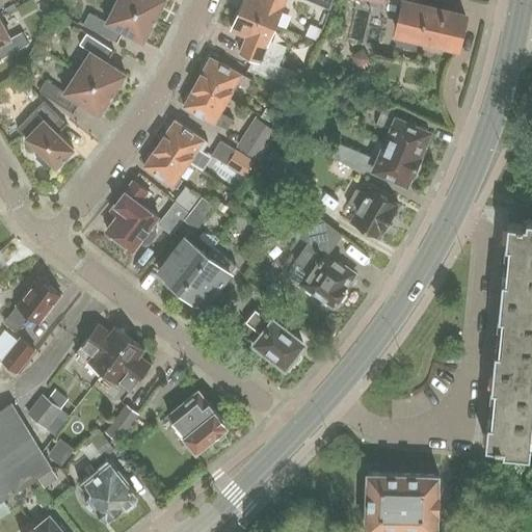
[(118,0),(117,1),(155,21),(165,0),(118,0)]
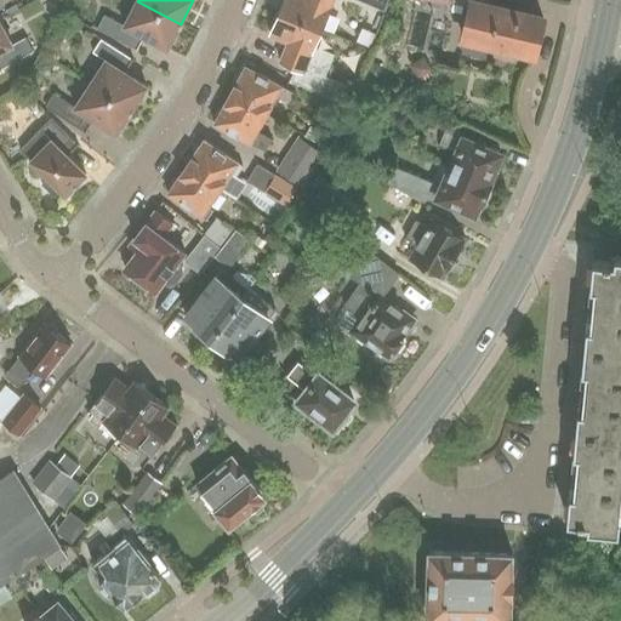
[(285,0),(280,13),(322,30),(332,0),(285,0)]
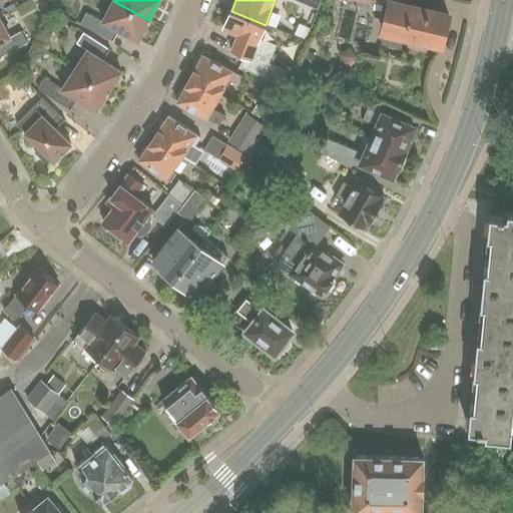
[(295,0),(318,10),(321,0),(295,0)]
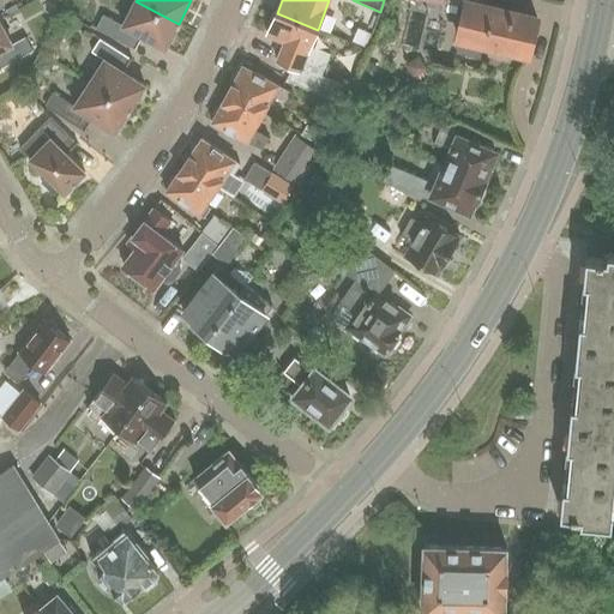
[(458,40),(462,41),(459,53),(480,58),(482,46),(528,56),(537,19),(482,6),(482,0),(449,0),(449,4),(467,6),(458,40)]
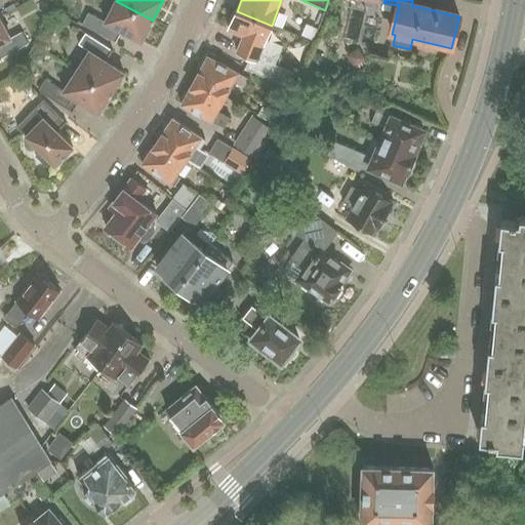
[(142,42),(153,21),(116,1),(106,23),(88,13),(82,26),(116,43),(122,32),(142,42)]
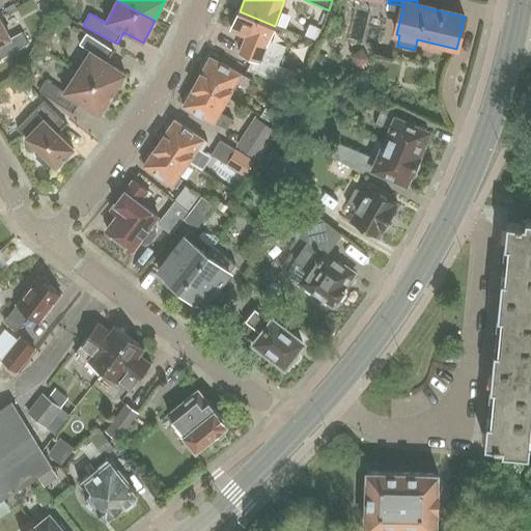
[(269,39),(275,26),(240,11),(231,30),(246,36),(240,53),(253,59),(249,68),(263,77),(290,88),(297,74),(278,65),(286,47),(269,39)]
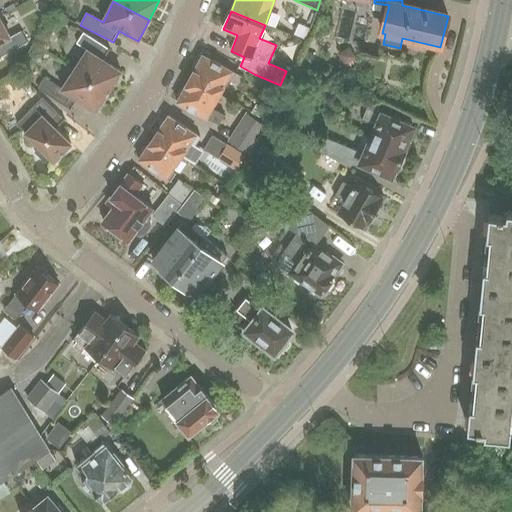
[(0,57),(0,58),(28,43),(21,32),(10,38),(0,19),(0,57)]
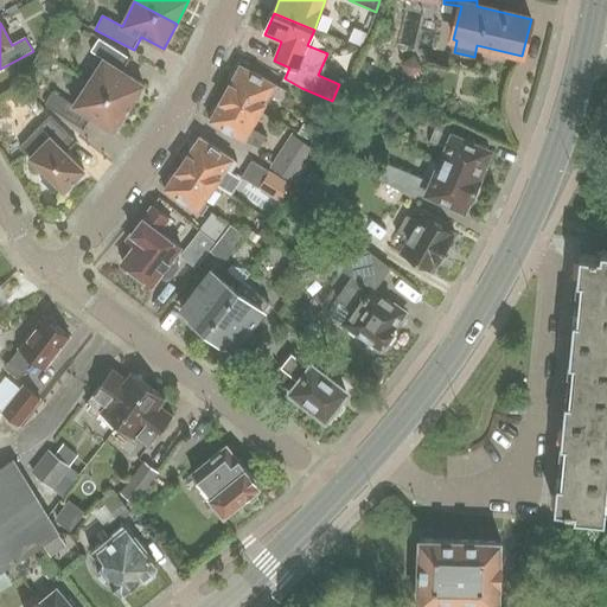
[(352,30),(349,40),(360,46),(366,33),(356,30),(352,30)]
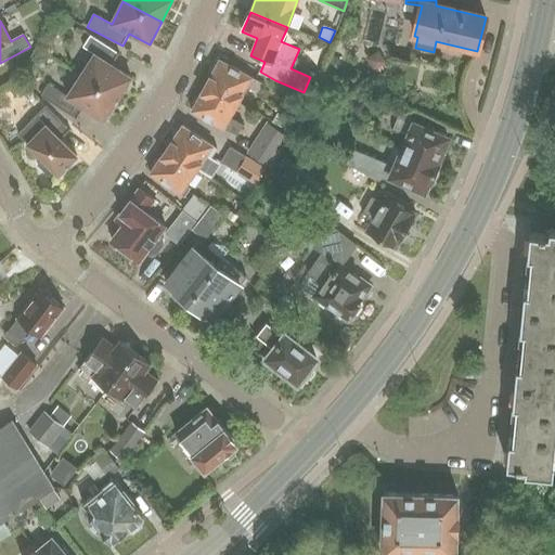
[(81,76),(117,100),(131,78),(112,65),(119,54),(90,36),(84,48),(94,55),(81,76)]
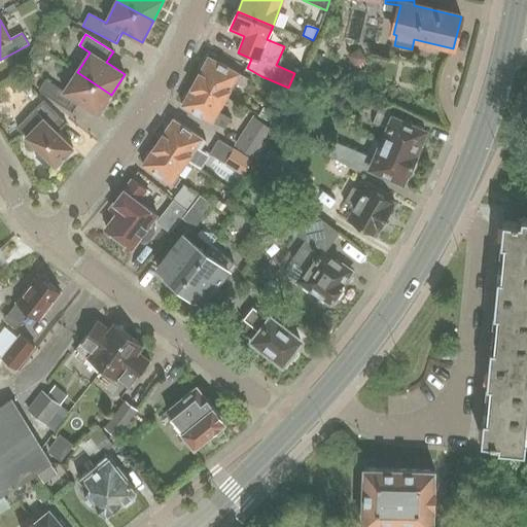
[(359,48),(348,57),(355,67),(358,70),(366,65),(363,61),(366,59),(359,48)]
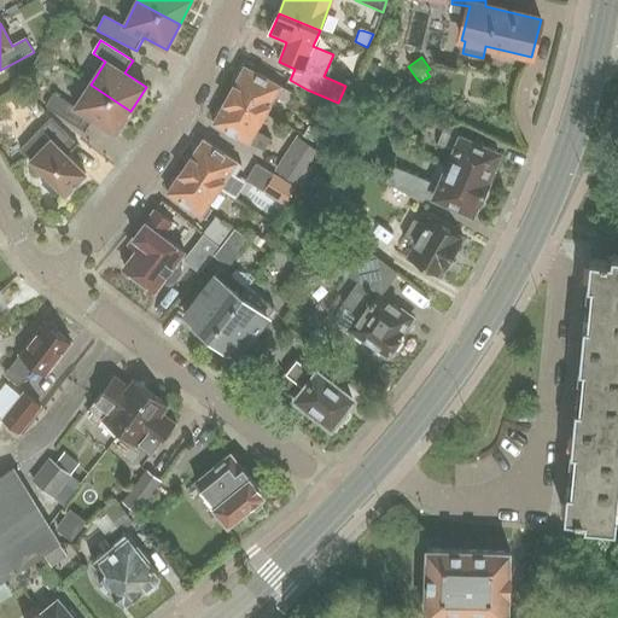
[(44,58),(38,63),(39,70),(45,73),(51,68),(50,62),(44,58)]
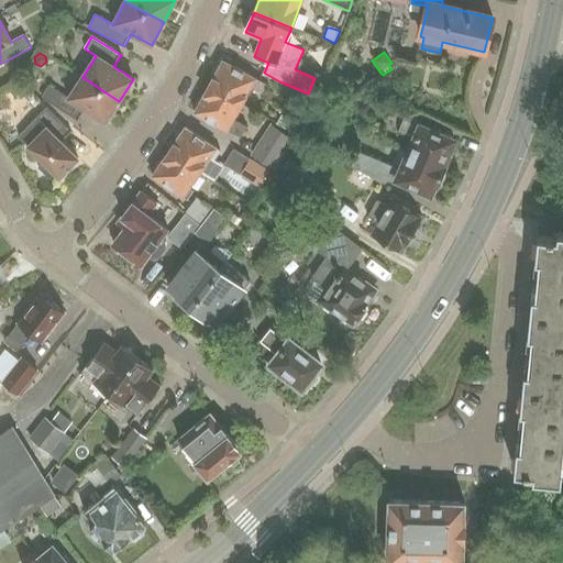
[(333,57),(331,69),(342,72),(345,61),(333,57)]
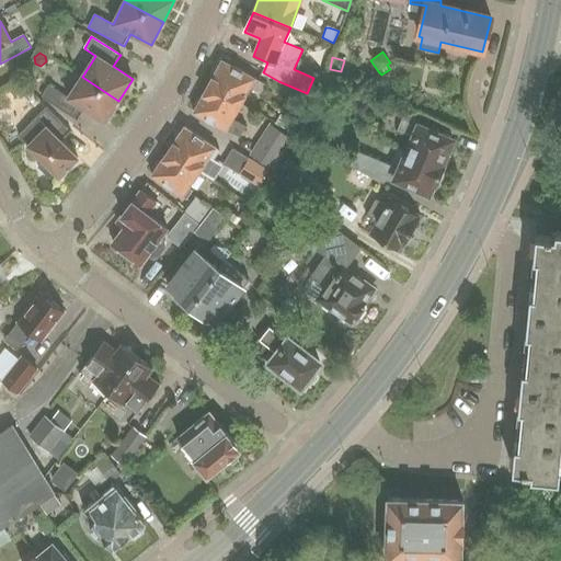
[(267,86),(259,81),(221,60),(208,87),(241,104),(250,88),(263,94),(267,86)]
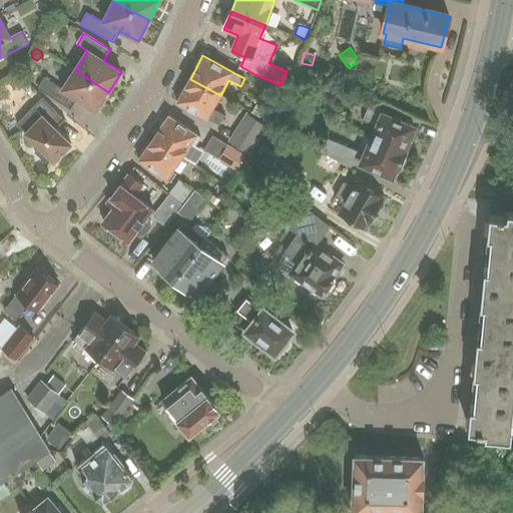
[(96,111),(108,92),(75,70),(62,89),(45,78),(38,88),(45,93),(71,110),(78,100),(96,111)]
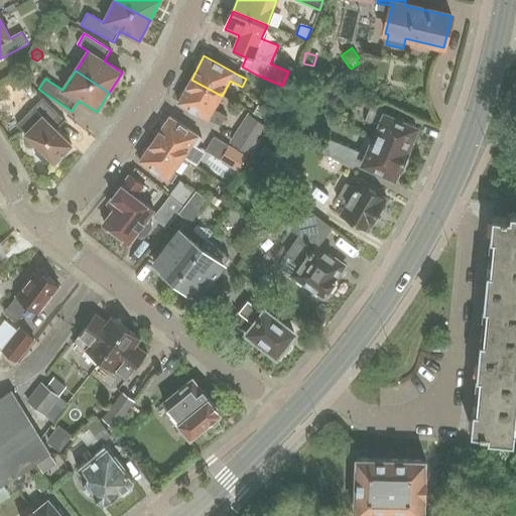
[(9,80),(9,85),(12,87),(16,87),(19,85),(19,81),(16,78),(12,78),(9,80)]
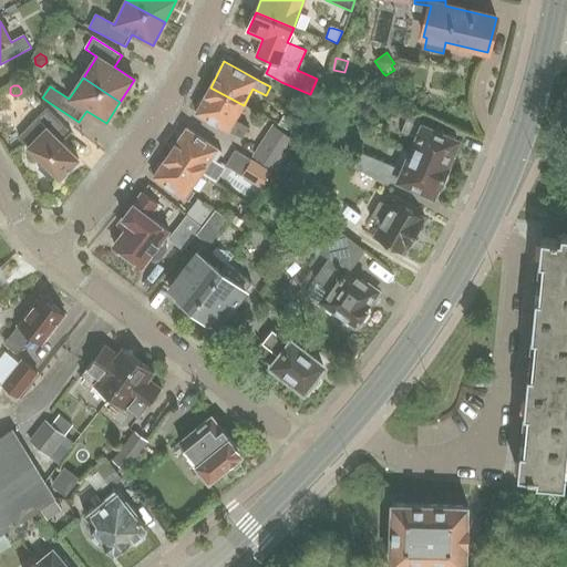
[(234,122),(244,105),(210,88),(196,113),(243,138),(247,130),(234,122)]
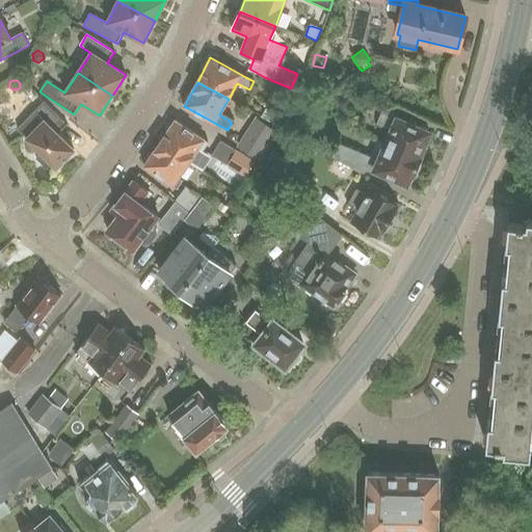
[(56,167),(74,150),(58,134),(68,125),(44,102),(18,129),(42,153),(36,158),(47,169),(52,163),(56,167)]
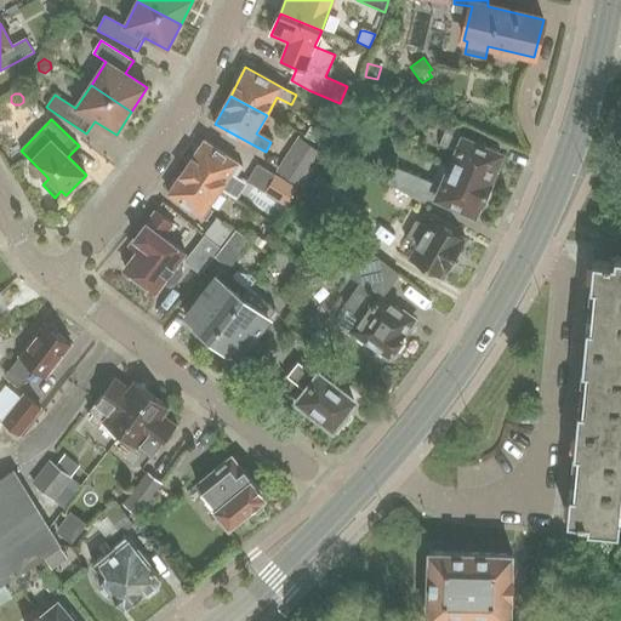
[(450,167),(493,187),(499,175),(495,170),(501,155),(497,152),(494,149),(489,151),(457,136),(460,131),(448,125),(440,143),(457,151),(450,167)]
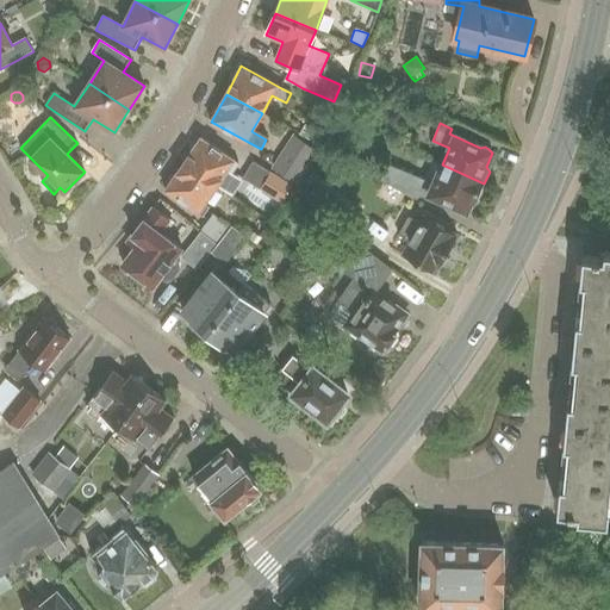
[(290,135),(269,168),(294,182),(315,150),(290,135)]
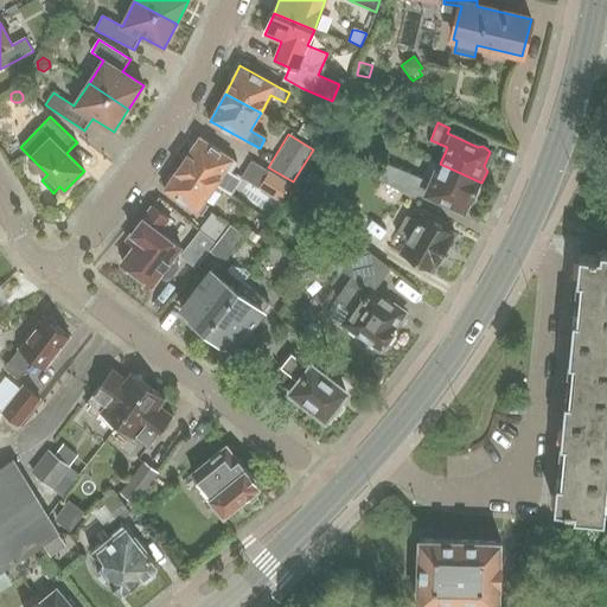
[(181,164),(216,186),(227,170),(231,172),(237,163),(199,138),(181,164)]
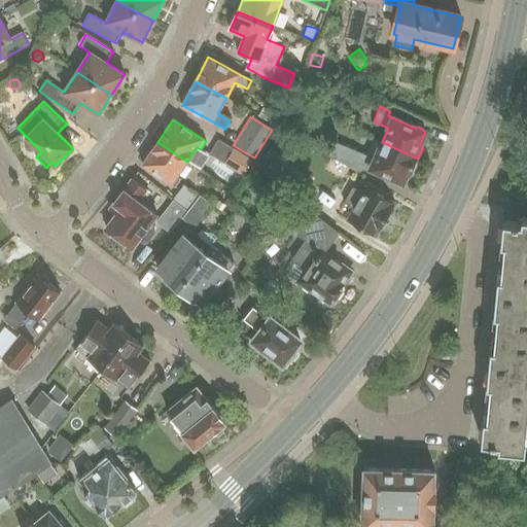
[(234,148),(218,140),(210,154),(224,164),(234,148)]
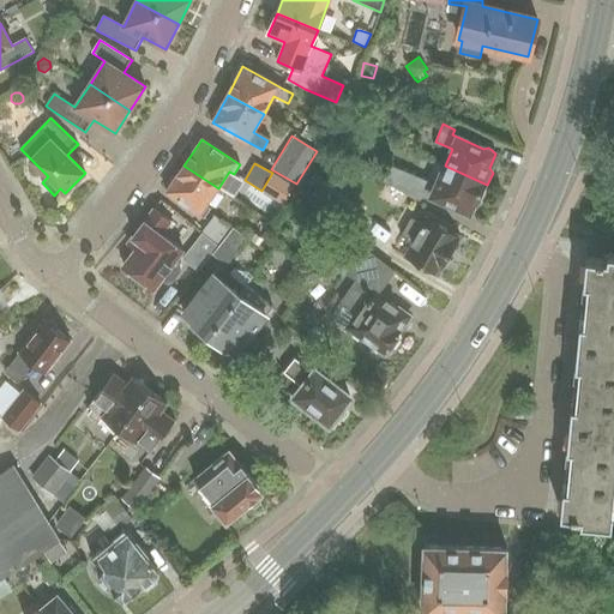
[(206,205),(218,188),(184,166),(167,192),(204,217),(211,209),(206,205)]
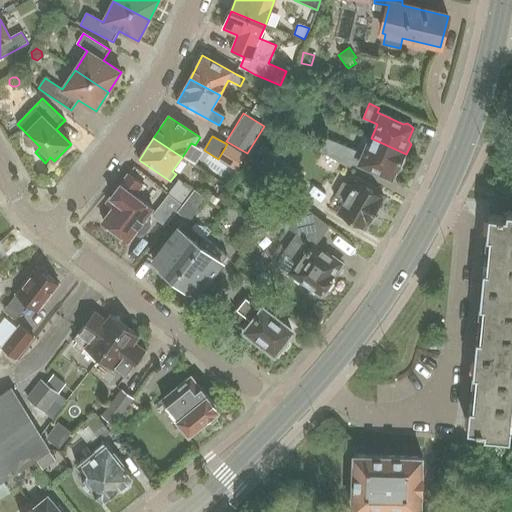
[(406,154),(371,138),(364,153),(357,149),(356,151),(336,142),(326,138),(320,151),(330,157),(348,167),(353,160),(356,162),(393,178),(399,166),(402,165),(406,154)]
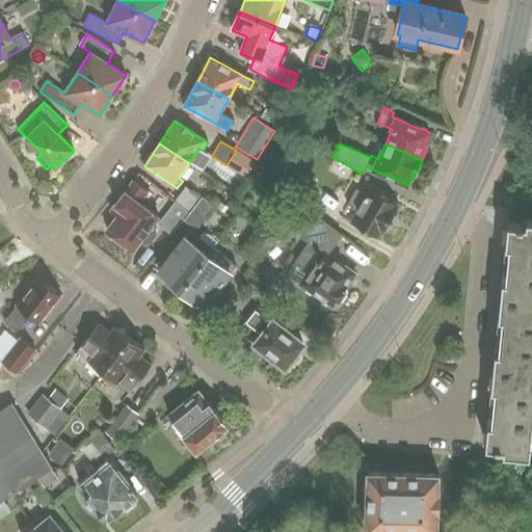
[(244,176),(254,161),(236,150),(227,165),(244,176)]
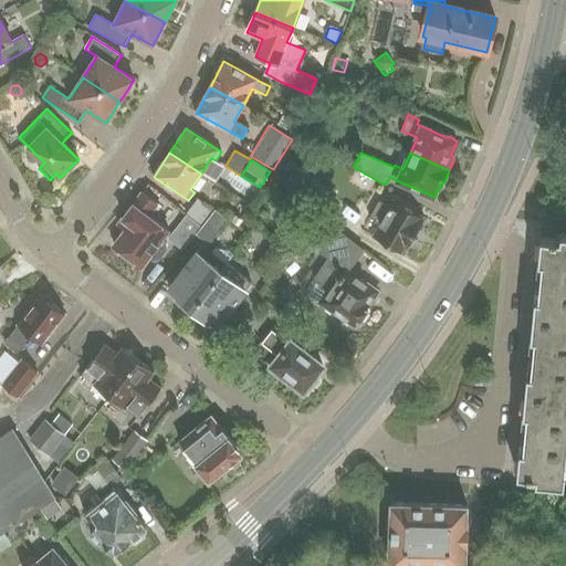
[(294,170),(283,184),(304,201),(315,187),(294,170)]
